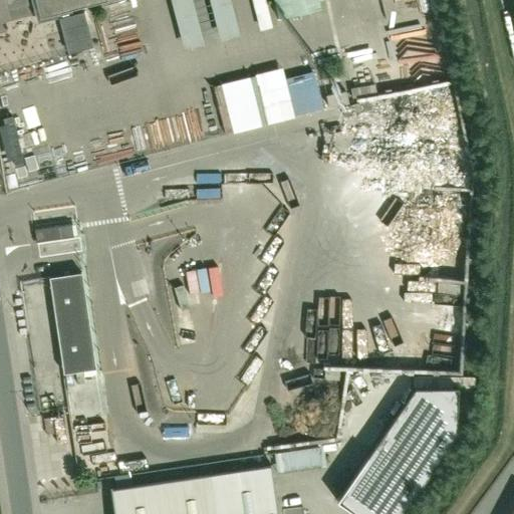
[(34,0),(40,19),(59,14),(60,17),(69,53),(92,47),(83,12),(72,15),(69,16),(68,12),(70,11),(108,1),(107,0),(34,0)]
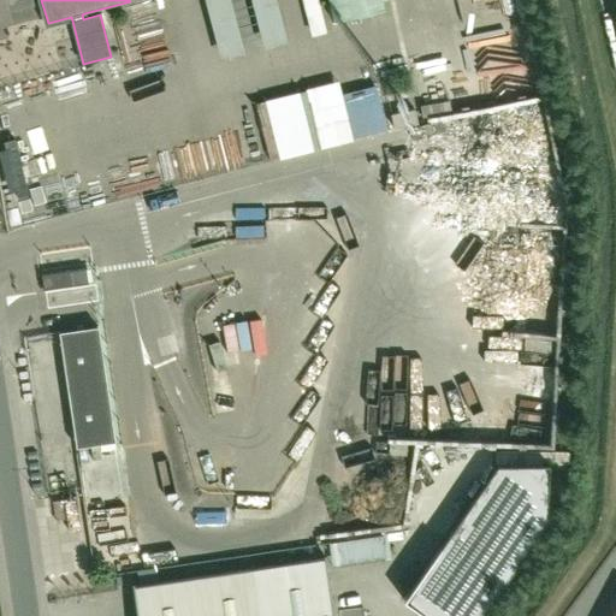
[(365,108),(366,114),(347,118),(351,143),(392,135),(385,104),(365,108)]
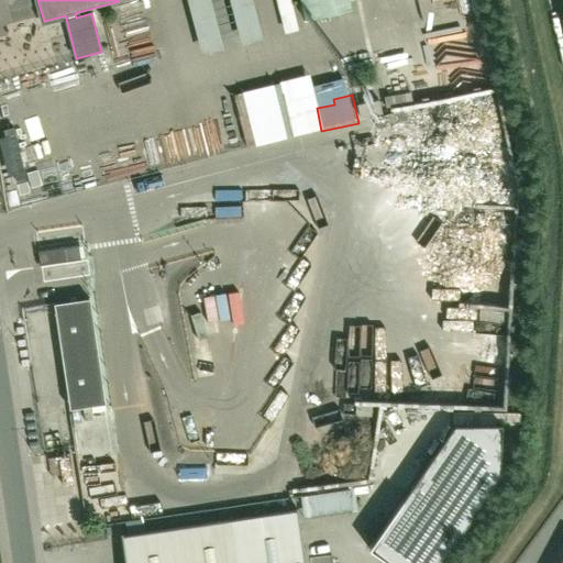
[(357,105),(360,118),(382,112),(378,100),(357,105)]
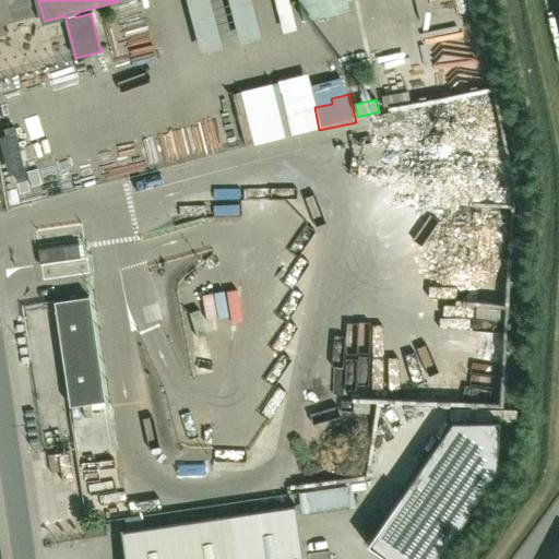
[(27,192),(40,189),(28,146),(16,151),(27,192)]
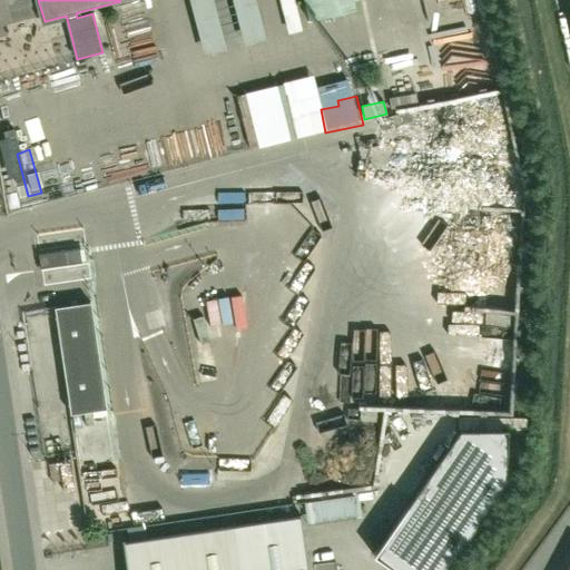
[(46,267),(74,263),(71,249),(43,254),(46,267)]
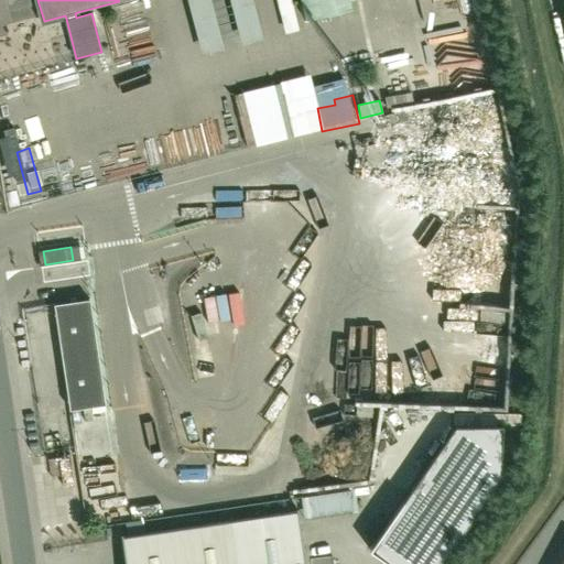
[(53,304),(69,410),(106,404),(89,299),(53,304)]
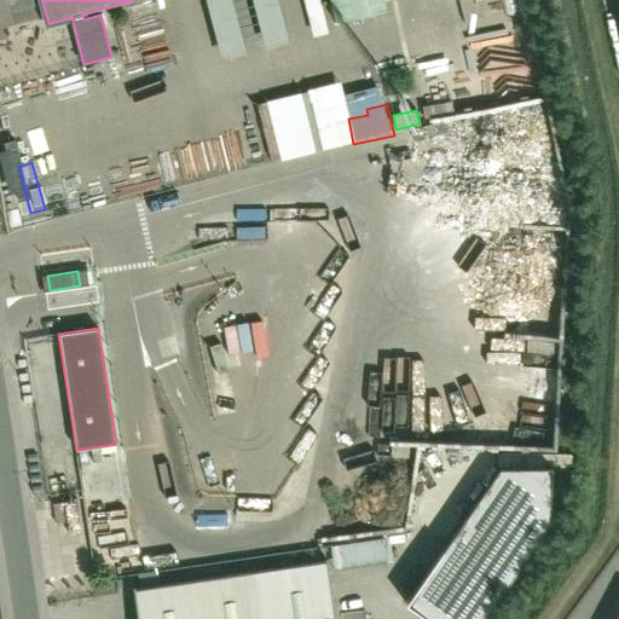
[(227,345),(214,346),(217,388),(230,387),(227,345)]
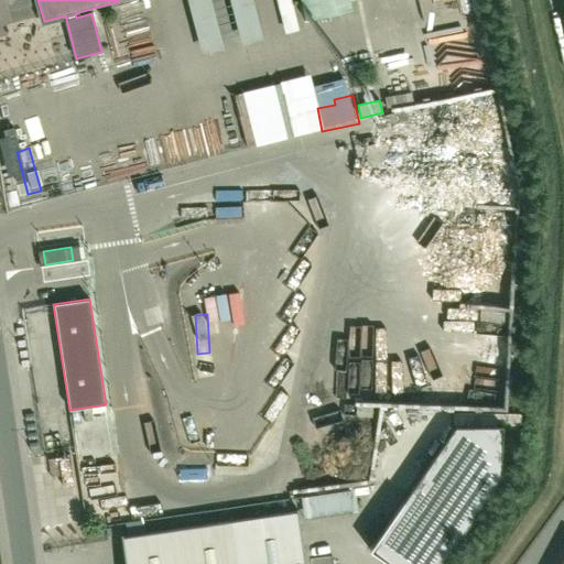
[(290,355),(302,335),(293,329),(281,350),(290,355)]
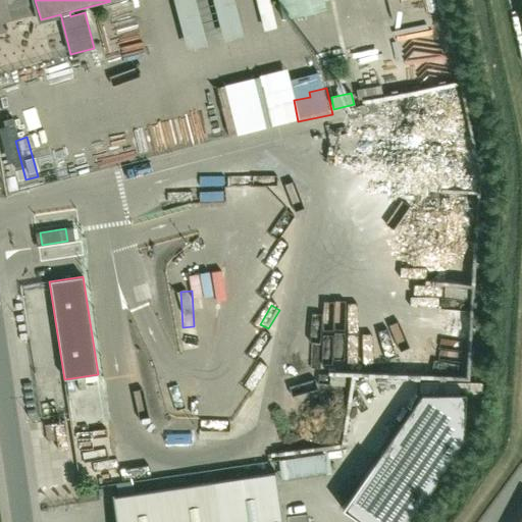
[(331,334),(331,345),(358,346),(358,335),(331,334)]
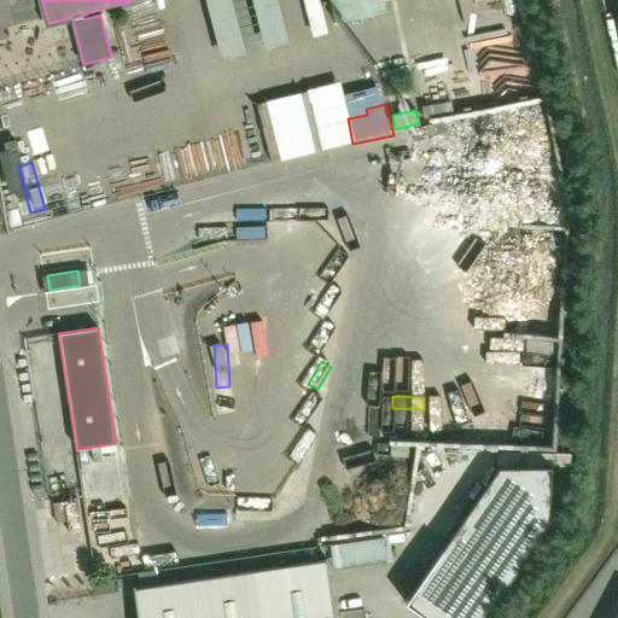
[(384,439),(415,439),(415,429),(384,427),(384,439)]
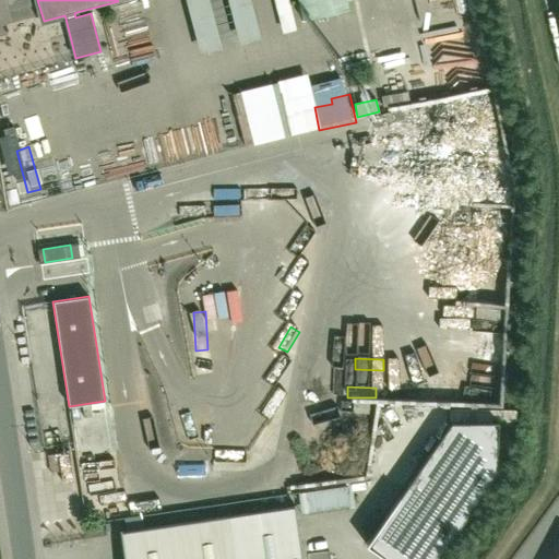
[(347,401),(347,413),(376,413),(376,402),(347,401)]
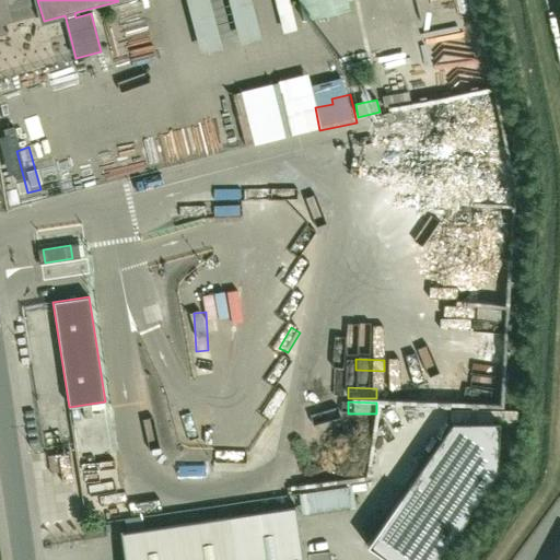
[(349,417),(349,428),(376,428),(376,417),(349,417)]
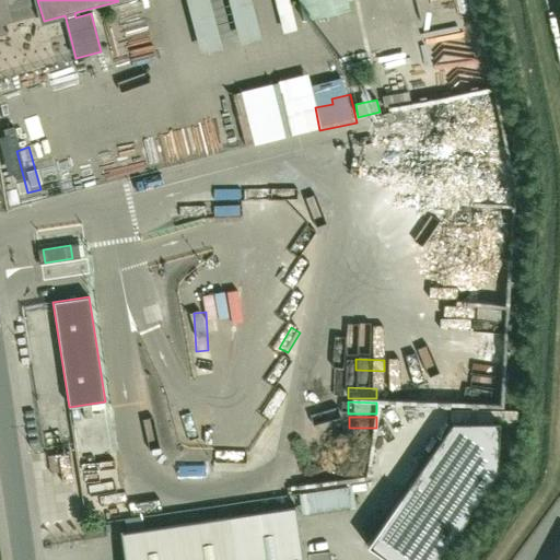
[(386,559),(436,559),(497,474),(499,422),(451,423),(366,546),(386,559)]
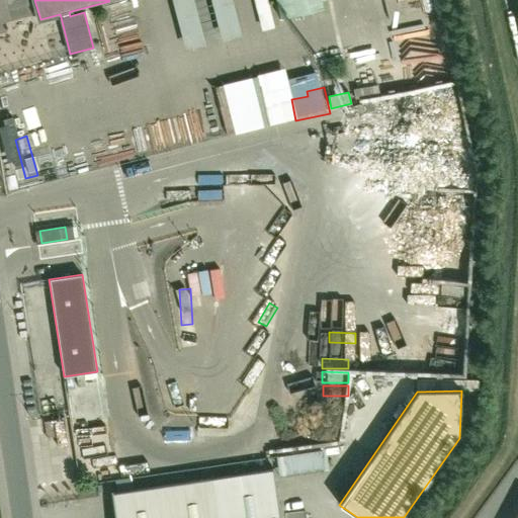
[(99,408),(105,407),(104,397),(75,399),(77,421),(100,419),(99,408)]
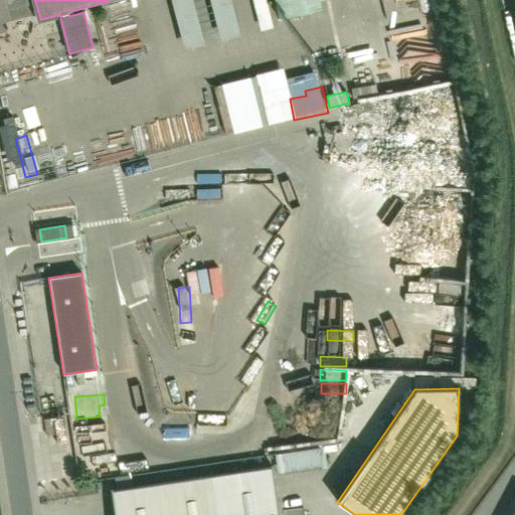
[(281,473),(361,463),(359,444),(278,455),(281,473)]
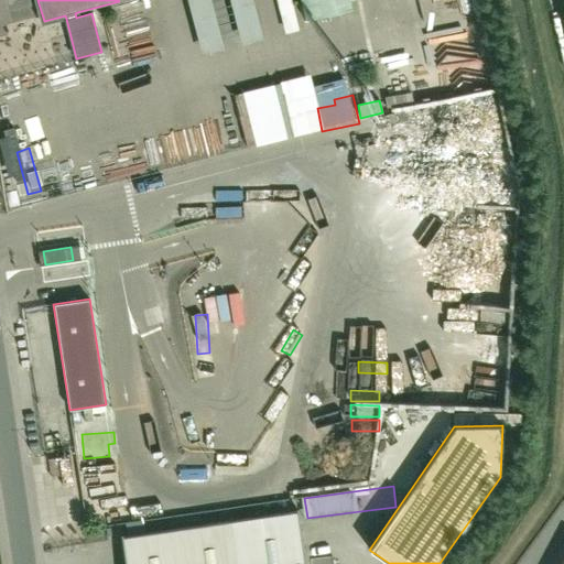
[(299,511),(121,538),(125,563),(305,563),(305,561),(305,560),(299,511)]
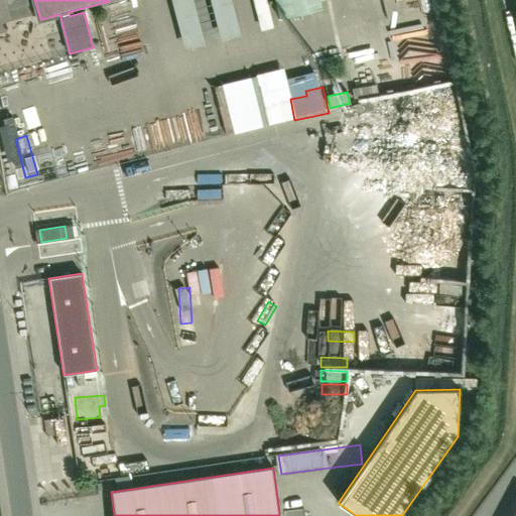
[(80,492),(93,490),(92,481),(79,483),(80,492)]
